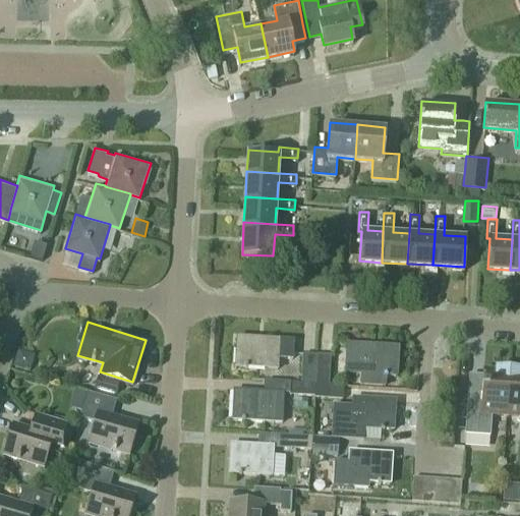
[(295,338),(279,337),(237,334),(235,362),(278,365),(278,355),(294,356),(295,338)]
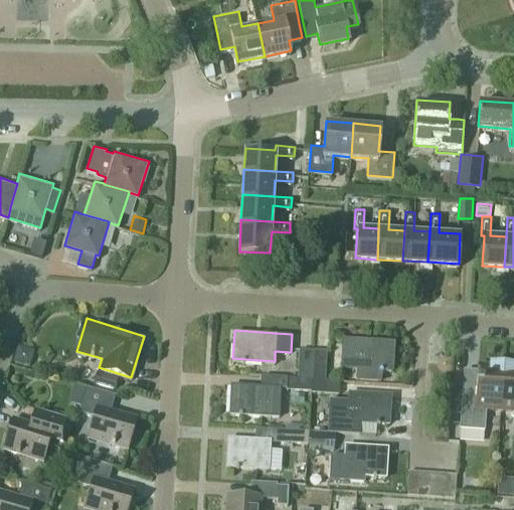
[(394,340),(351,338),(343,337),(341,366),(356,367),(355,377),(381,378),(382,368),(392,368),(394,340)]
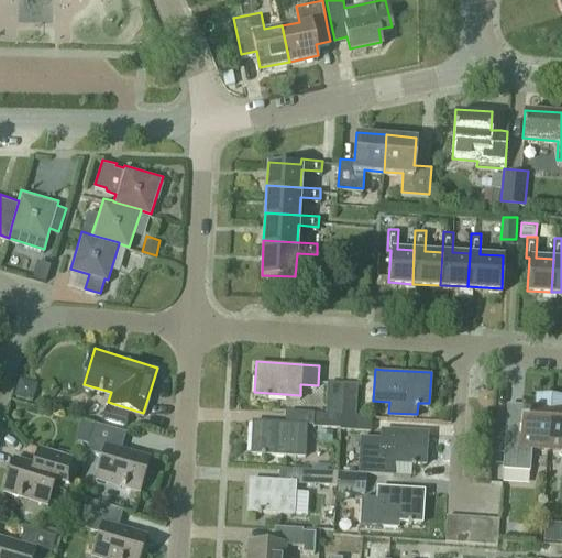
[(23,391),(37,394),(41,376),(26,374),(23,391)]
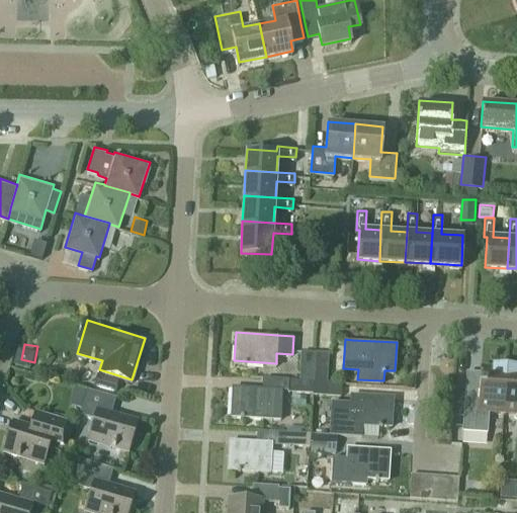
[(315,349),(302,348),(299,376),(314,377),(315,349)]
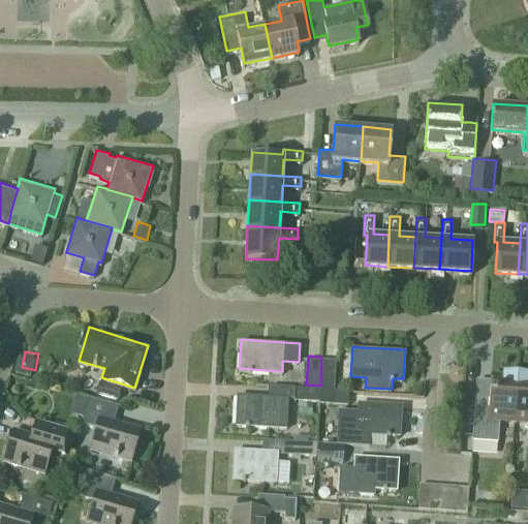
[(336,358),(321,357),(320,386),(334,386),(336,358)]
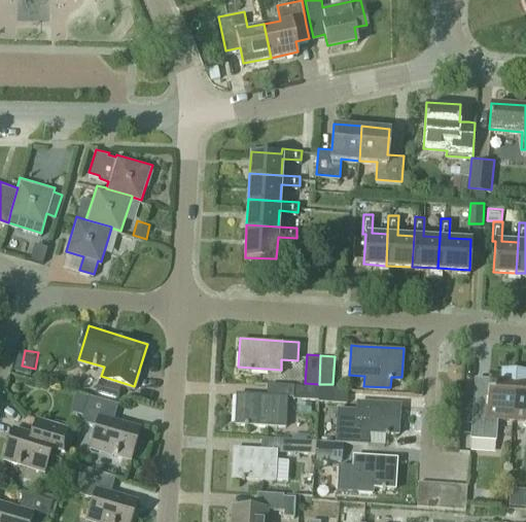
[(513,417),(516,371),(500,370),(490,370),(489,388),(487,388),(487,392),(488,392),(488,401),(472,399),(470,436),(496,438),(498,416),(513,417)]
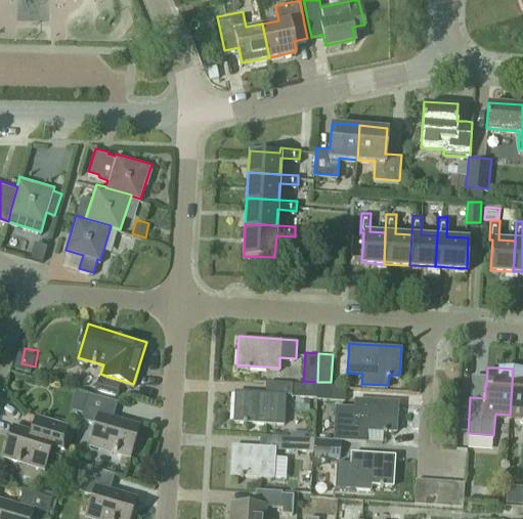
[(522,369),(513,369),(510,415),(522,416),(522,369)]
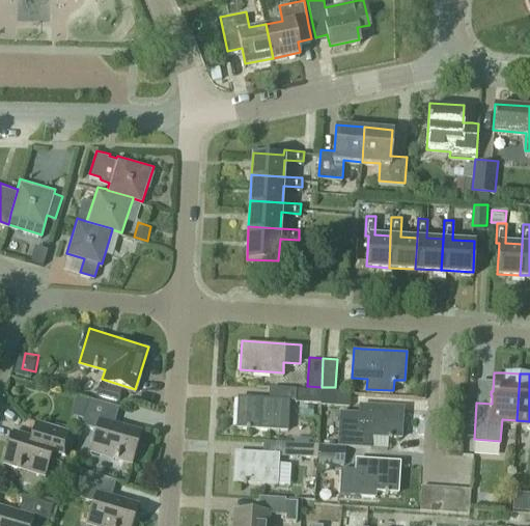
[(96,394),(118,402),(122,388),(101,382),(96,394)]
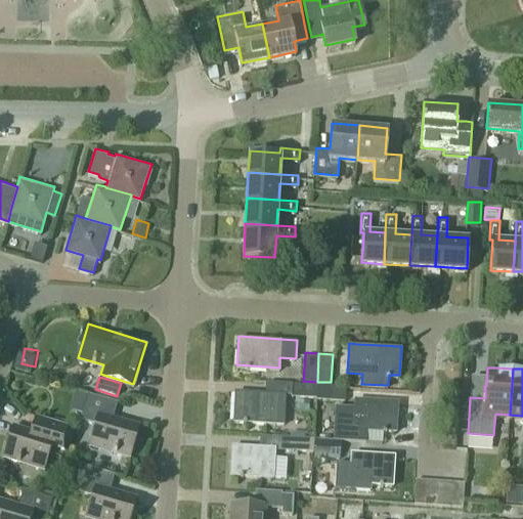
[(303,381),(293,380),(292,393),(316,395),(317,382),(303,381)]
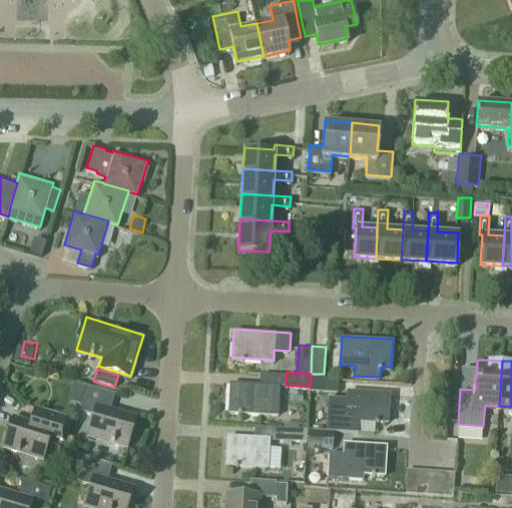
[(338,390),(339,375),(324,374),(311,374),(310,387),(310,388),(330,389),(338,390)]
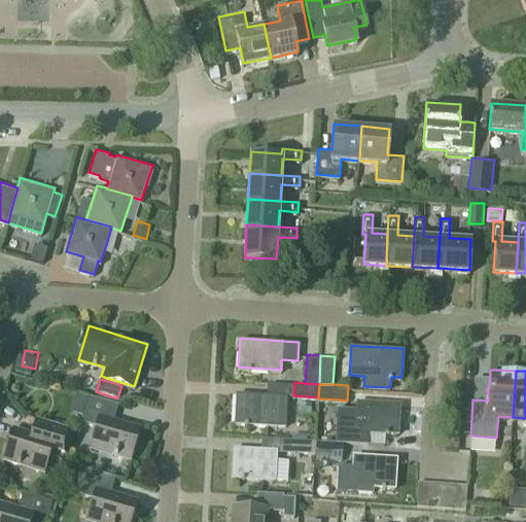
[(288,393),(237,390),(235,420),(278,423),(286,423),(288,393)]
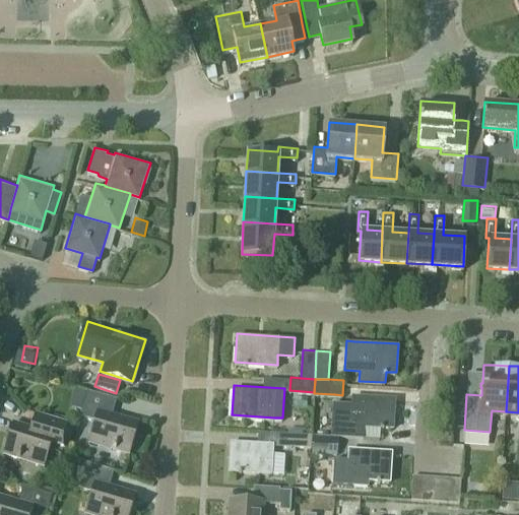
[(130,451),(139,419),(113,410),(117,396),(86,387),(79,413),(94,419),(88,440),(130,451)]
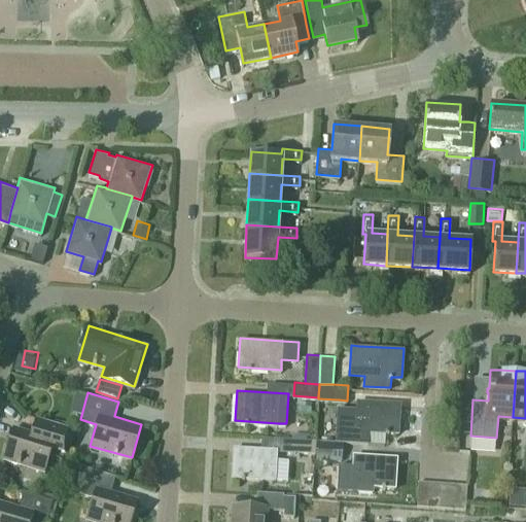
[(398,431),(400,402),(357,398),(356,407),(339,406),(338,406),(337,411),(336,439),(369,441),(369,429),(398,431)]
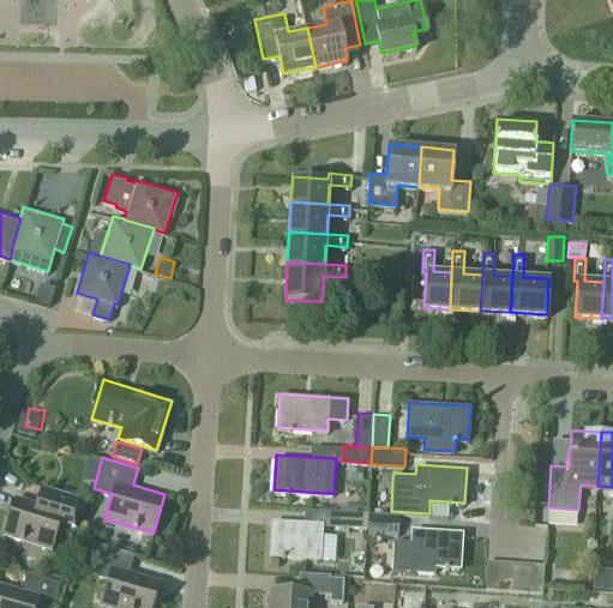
[(42,482),(36,500),(16,494),(4,533),(52,548),(60,523),(78,528),(85,505),(79,495),(42,482)]
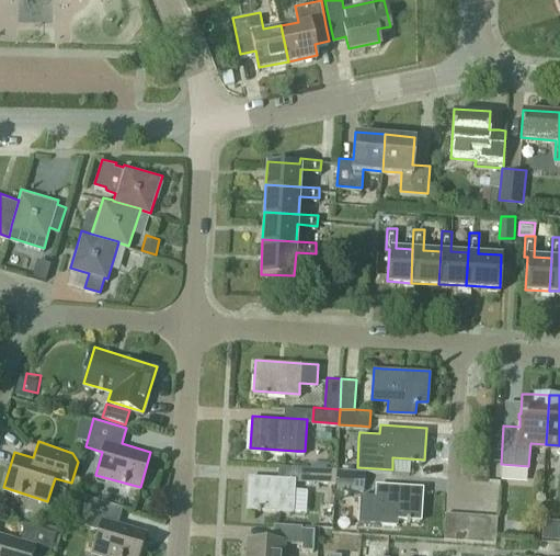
[(336,466),(310,465),(309,479),(336,480),(336,466)]
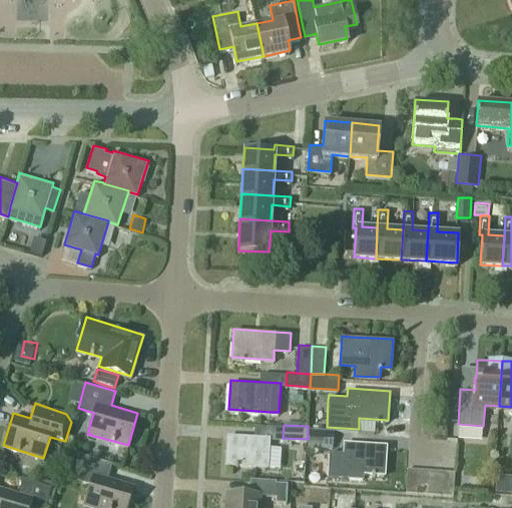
[(308,445),(333,446),(334,429),(309,427),(308,445)]
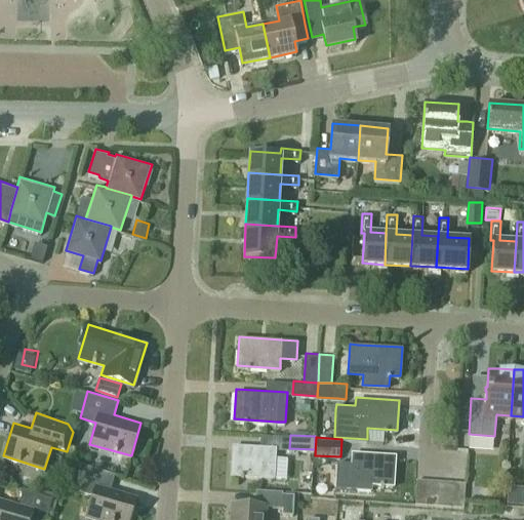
[(274,475),(276,446),(232,443),(231,473),(274,475)]
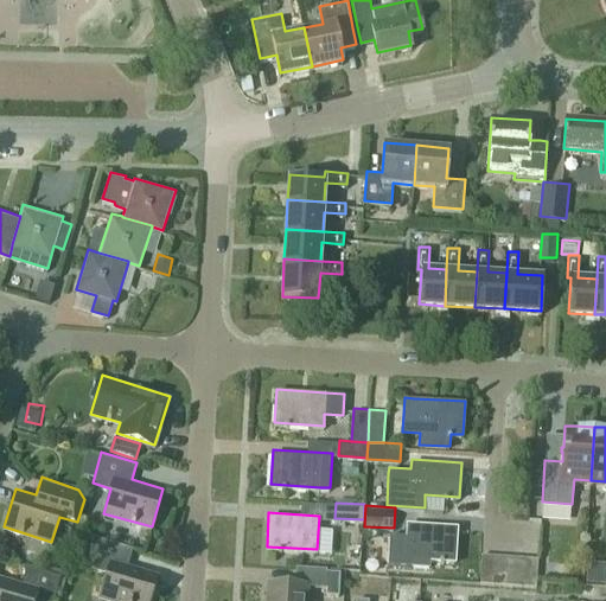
[(431,564),(431,557),(453,558),(455,525),(407,522),(404,555),(412,556),(412,563),(431,564)]
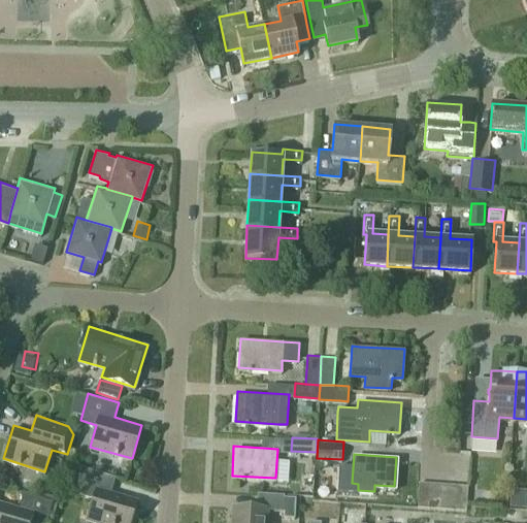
[(101,522),(130,522),(138,498),(110,490),(116,475),(86,466),(77,492),(93,496),(86,518),(101,522)]
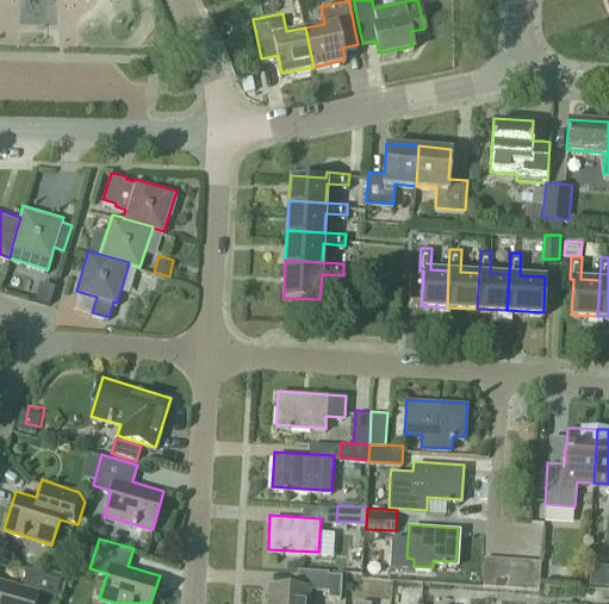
[(497,584),(498,555),(485,554),(483,583),(497,584)]
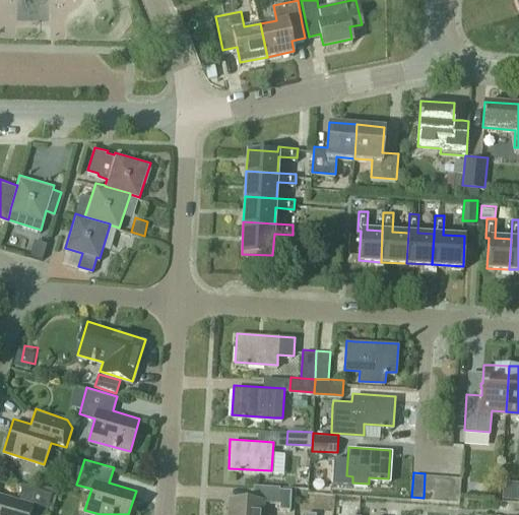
[(424,498),(436,499),(437,474),(425,473),(424,498)]
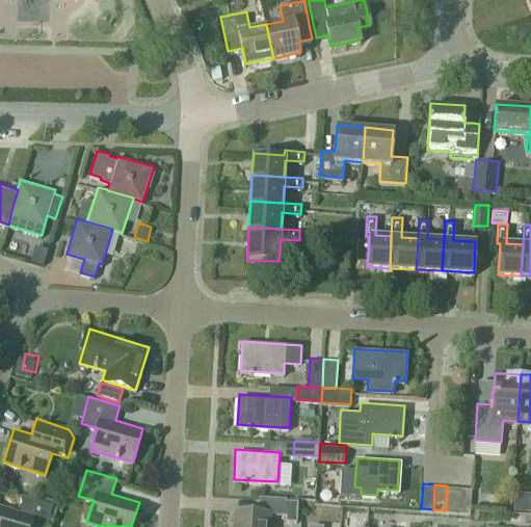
[(446,510),(458,510),(459,485),(447,485),(446,510)]
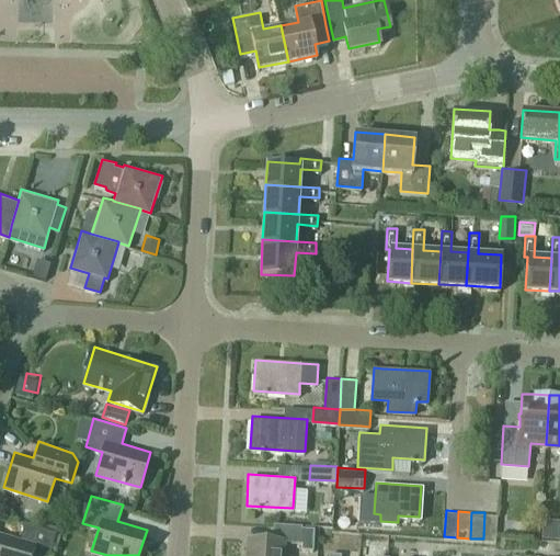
[(484,512),(483,539),(495,540),(498,513),(484,512)]
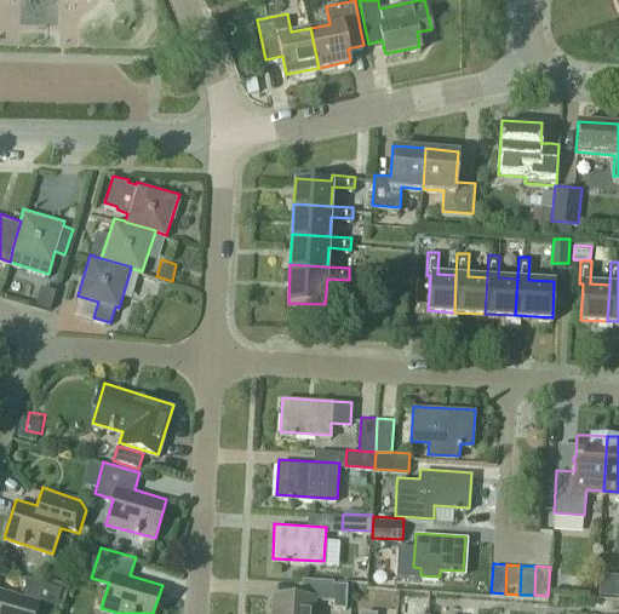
[(618,569),(606,571),(606,589),(618,587),(618,569)]
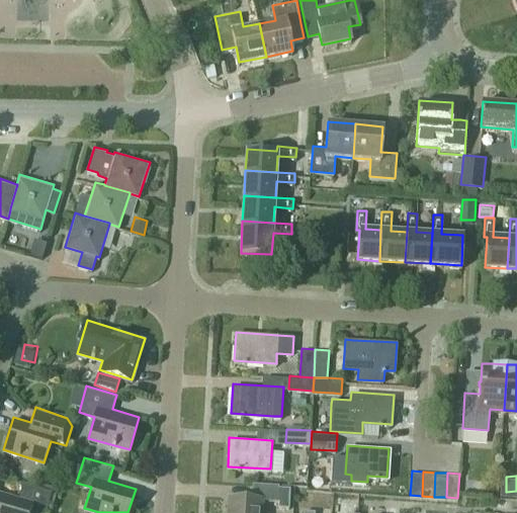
[(490,494),(498,495),(499,480),(491,480),(490,494)]
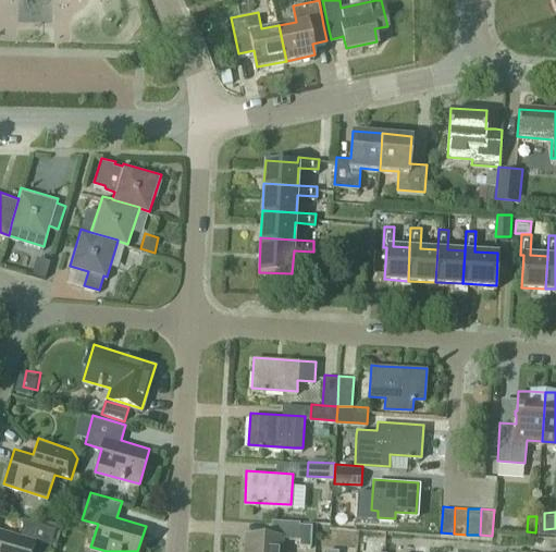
[(37,551),(48,551),(56,527),(24,517),(20,534),(0,527),(0,551),(31,551),(32,550),(37,551)]
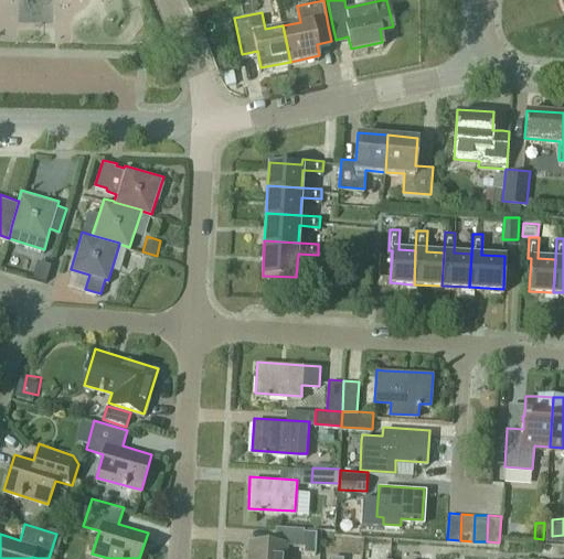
[(285,558),(286,543),(304,544),(304,550),(316,550),(317,529),(305,529),(305,525),(276,525),(275,540),(246,539),(245,558),(285,558)]
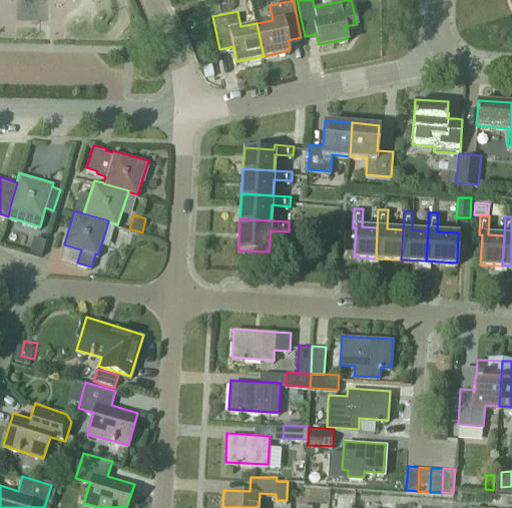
All buildings are outlined.
